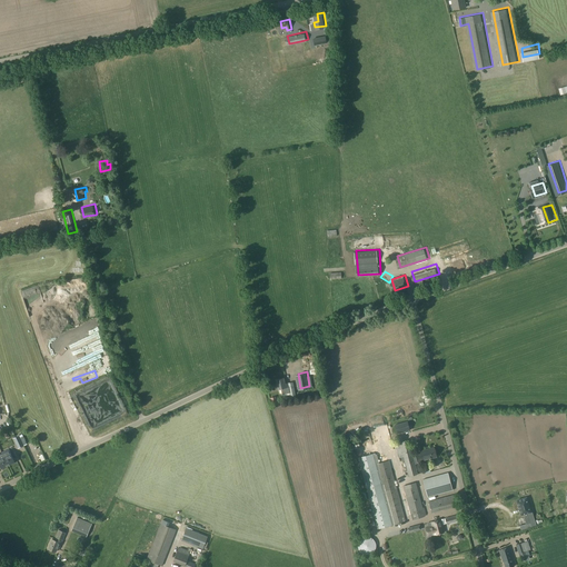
[(288,380),(287,380),(286,376),(279,378),(280,387),(284,387),(285,393),(292,391),(294,396),(298,396),(295,380),(288,381),(288,380)]
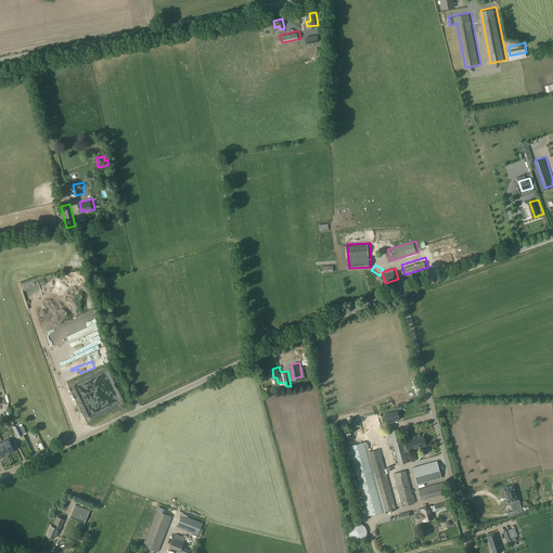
[(399,409),(386,412),(388,421),(401,418),(399,409)]
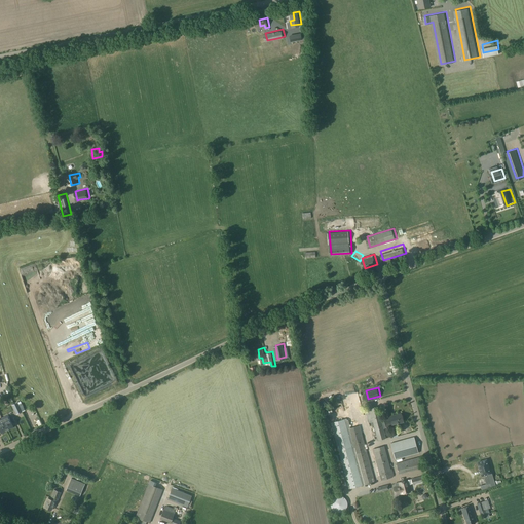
[(20,401),(14,403),(19,413),(24,410),(20,401)]
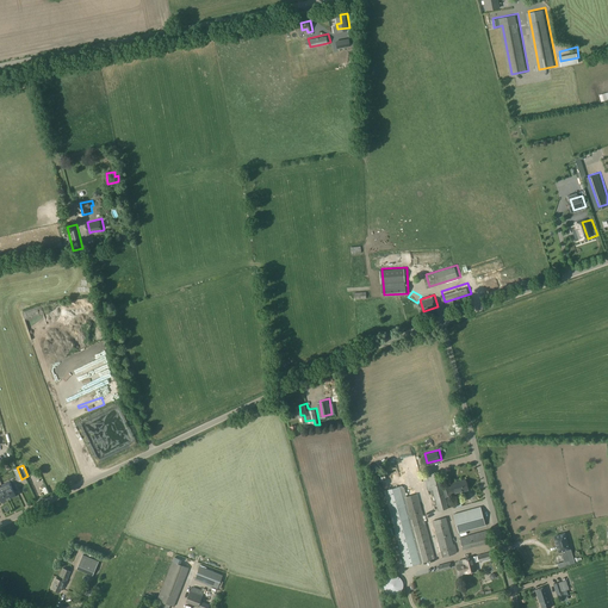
[(430,472),(426,473),(430,489),(433,489),(434,494),(436,492),(440,509),(451,507),(447,495),(451,495),(448,488),(446,488),(441,470),(430,472)]
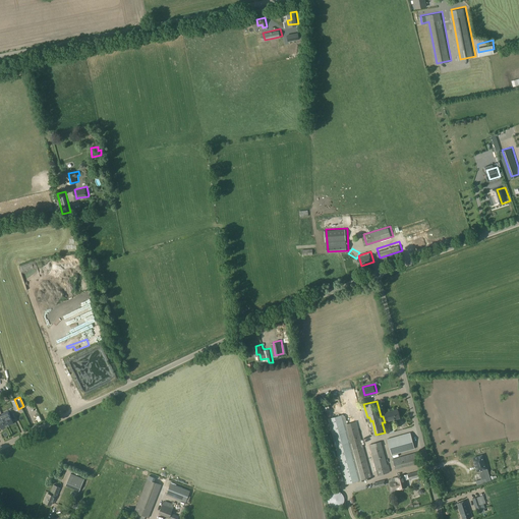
[(388,414),(383,415),(385,422),(390,420),(402,416),(399,408),(387,412),(388,414)]
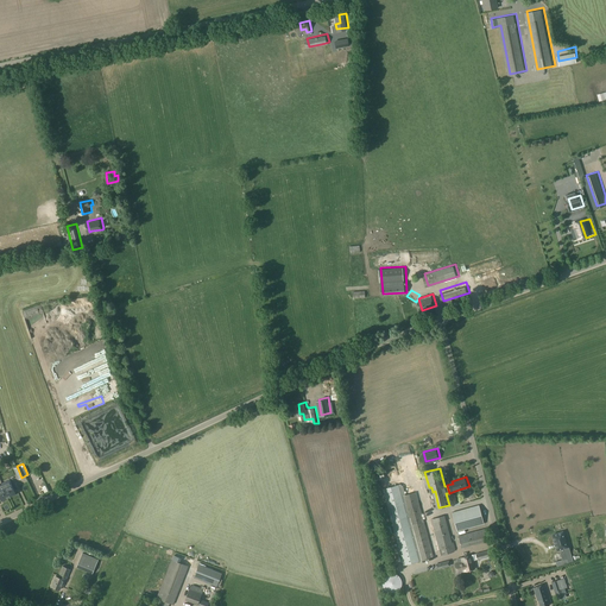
[(13,483),(11,484),(8,479),(5,481),(11,496),(18,492),(13,483)]
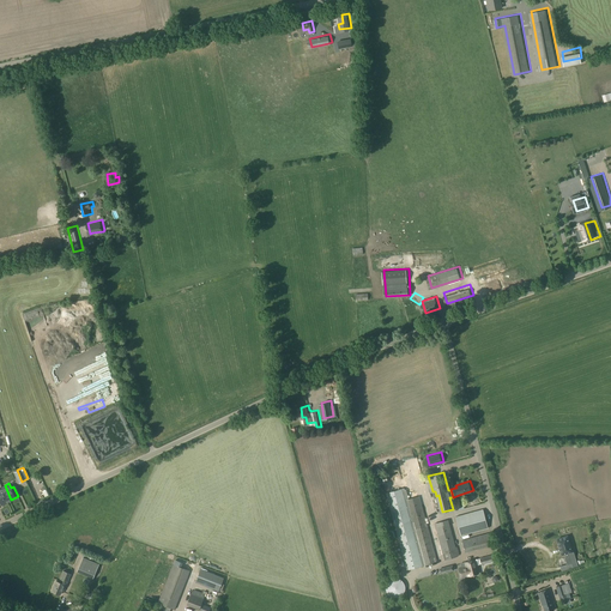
[(11,500),(5,485),(0,488),(2,490),(0,490),(0,494),(4,502),(11,500)]
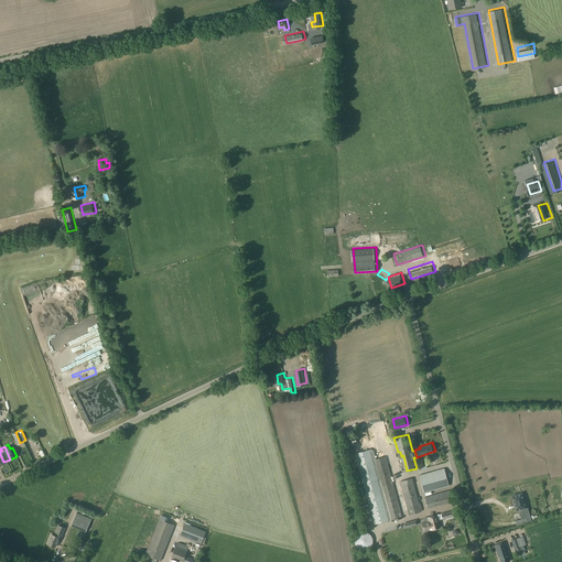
[(373,447),(357,452),(377,522),(404,516),(388,455),(379,457),(376,449),(373,447)]
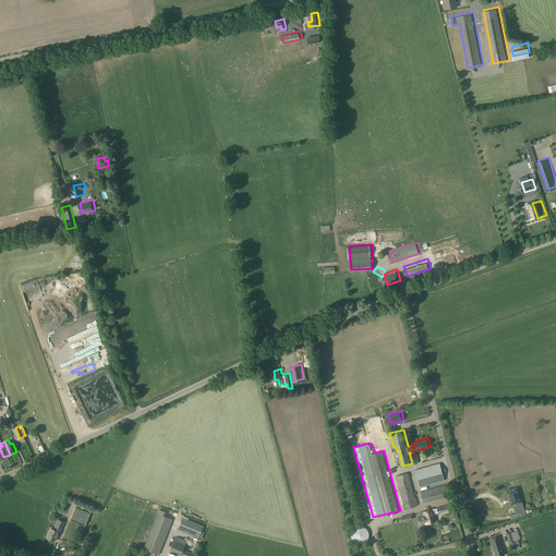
[(442,462),(417,469),(422,486),(446,479),(442,462)]
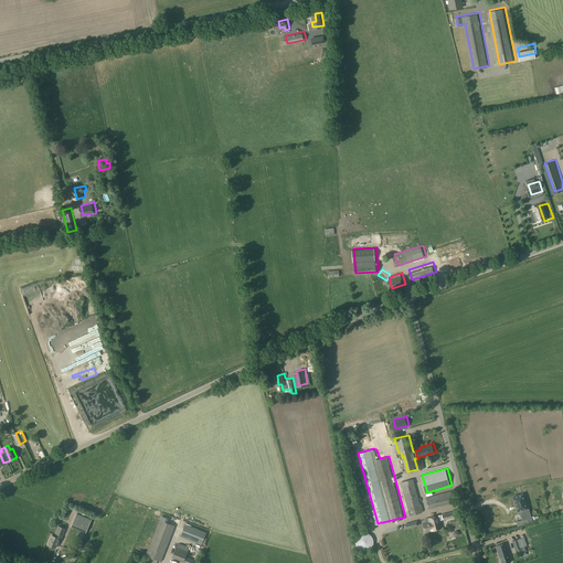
[(415,477),(403,480),(412,514),(424,511),(415,477)]
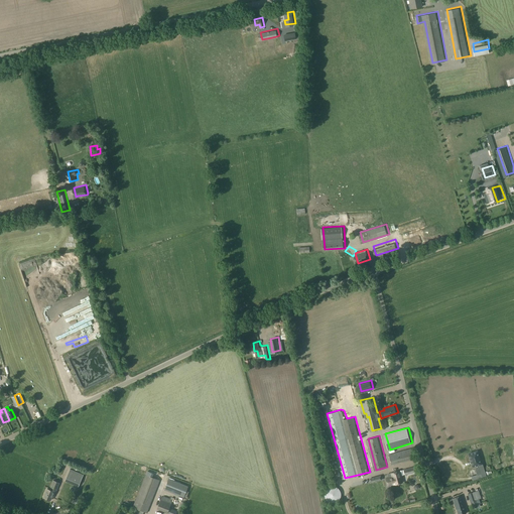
[(416,457),(413,446),(391,453),(393,463),(416,457)]
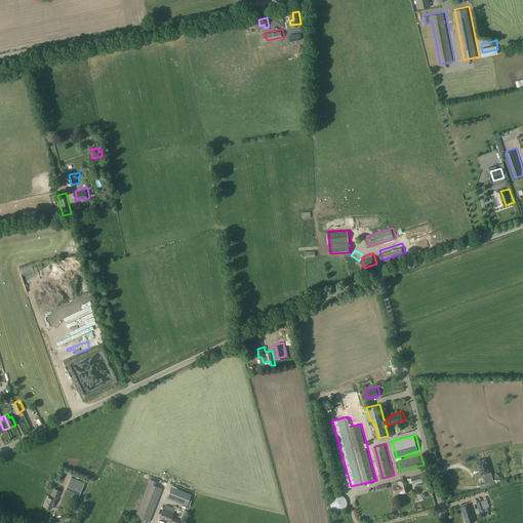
[(491,471),(487,457),(478,459),(483,473),(485,473),(486,475),(485,475),(487,481),(491,480),(489,474),(488,472),(491,471)]
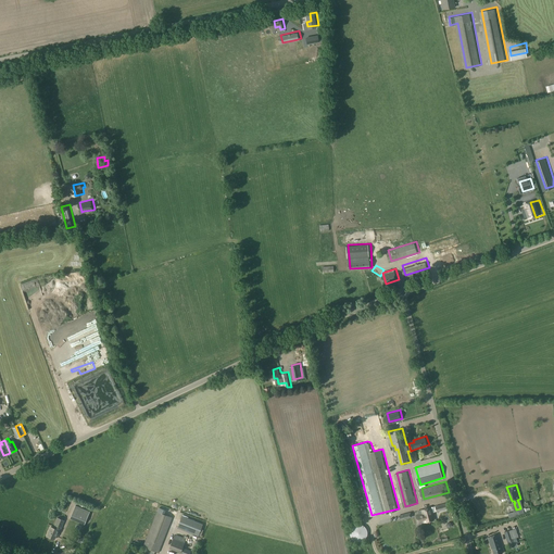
[(449,501),(437,504),(439,511),(447,508),(448,511),(451,510),(450,507),(451,507),(449,501)]
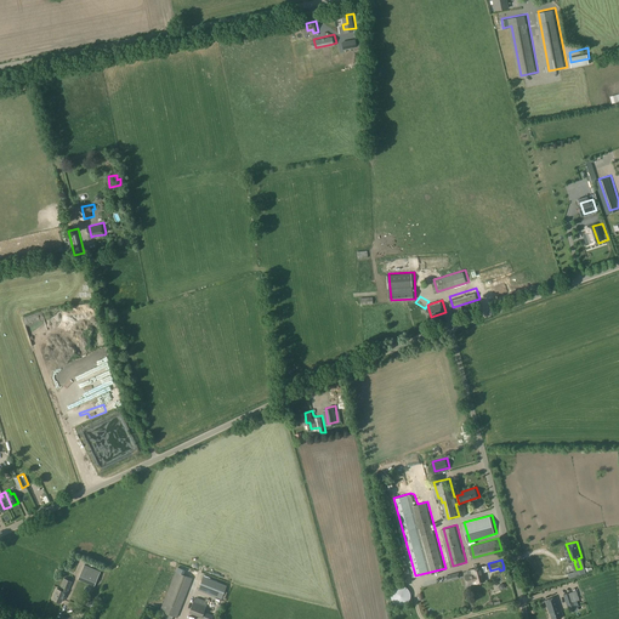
[(473,573),(467,574),(470,584),(476,581),(476,583),(488,579),(484,566),(473,568),(473,573)]
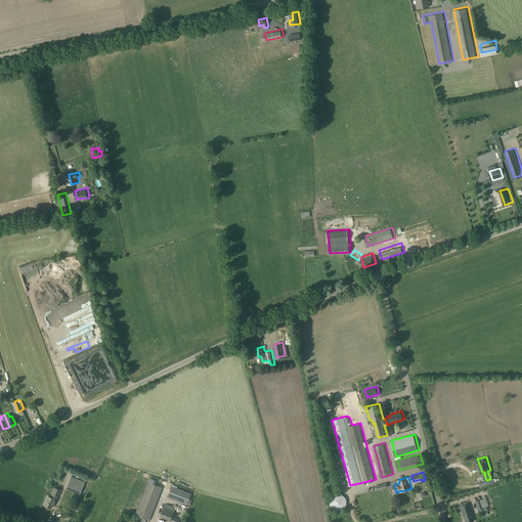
[(150,480),(137,513),(151,519),(165,486),(164,485),(153,481),(150,480)]
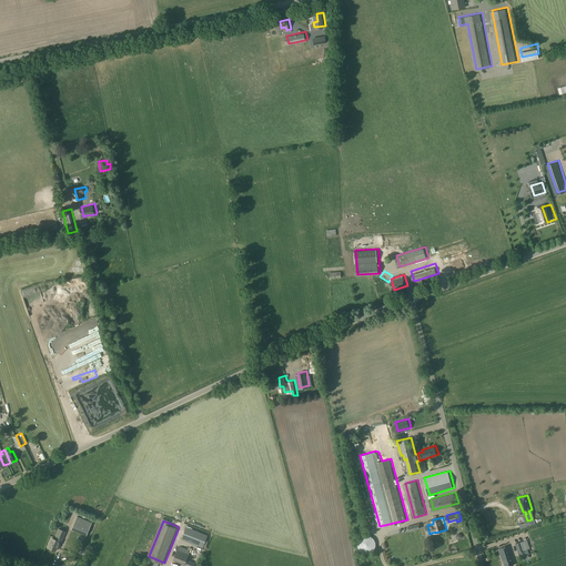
[(189,525),(184,537),(204,545),(209,534),(189,525)]
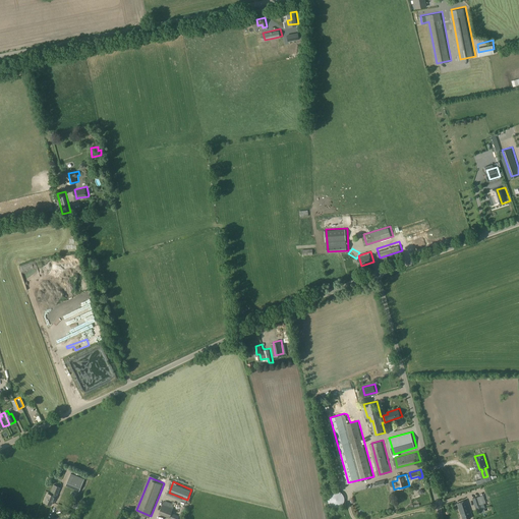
[(50,492),(46,501),(53,504),(55,500),(56,501),(62,486),(56,483),(52,493),(50,492)]
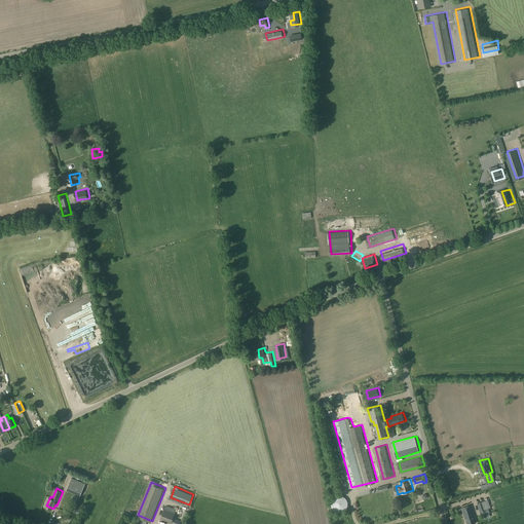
[(479,501),(481,511),(482,515),(491,511),(490,508),(495,506),(492,497),(479,501)]
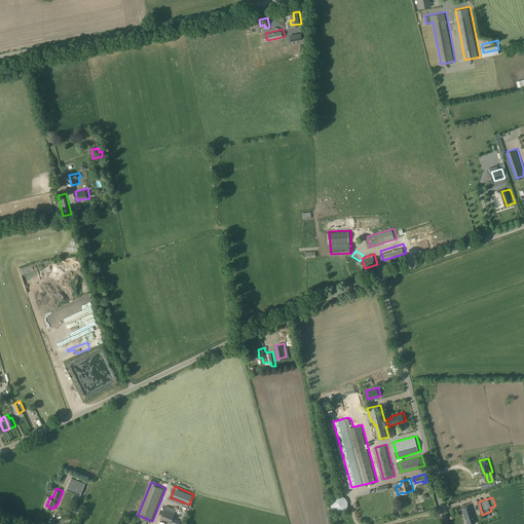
[(473,504),(463,507),(466,518),(468,518),(470,523),(477,522),(476,518),(475,515),(476,515),(473,504)]
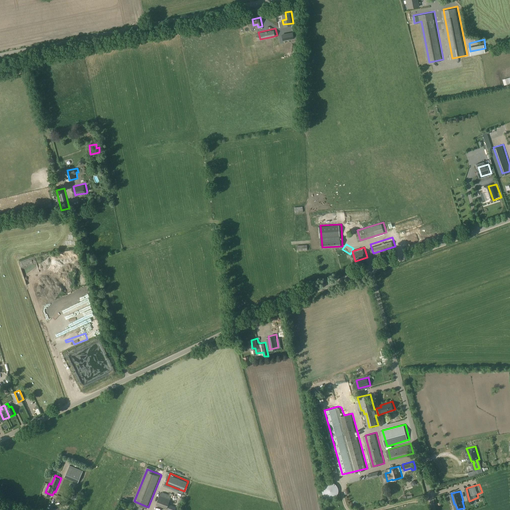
[(170,502),(172,498),(161,494),(158,502),(168,506),(168,508),(172,509),(176,509),(177,509),(178,506),(178,505),(170,502)]
